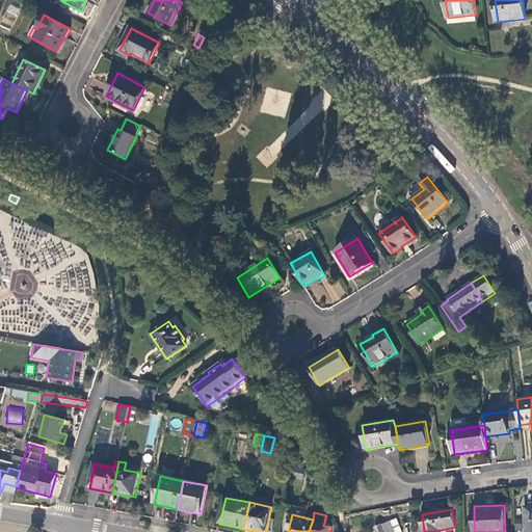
[(395,531),(391,522),(374,529),(375,531),(395,531)]
